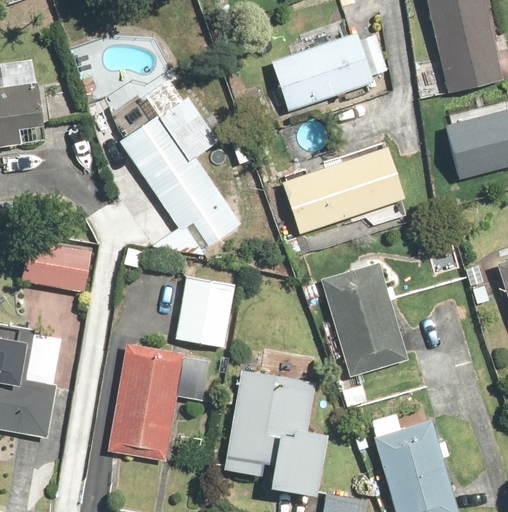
[(502,78),(486,0),(427,0),(446,89),(502,78)]
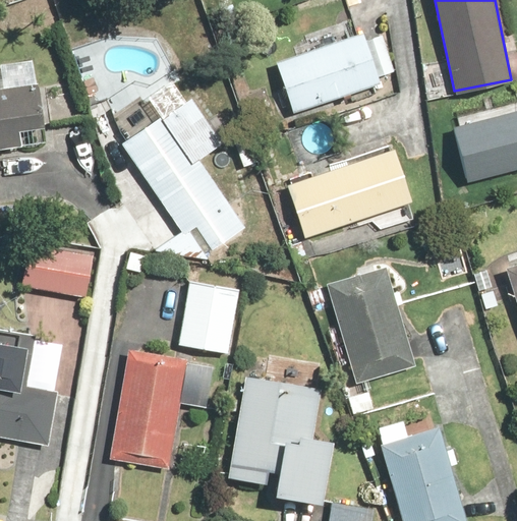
[(383,34),(368,38),(367,34),(278,62),(293,112),(383,84),(381,77),(395,73),(383,34)]
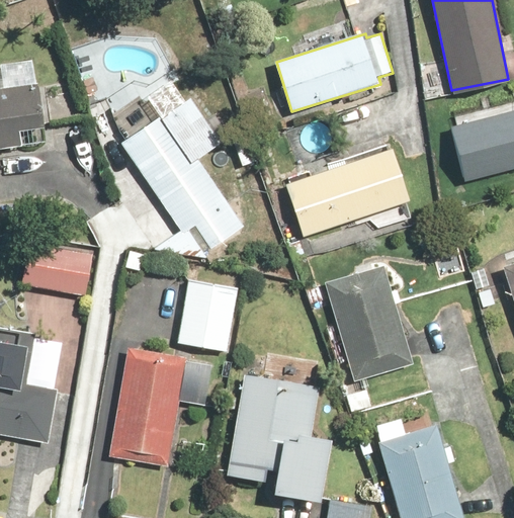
[(43,87),(36,88),(33,59),(0,62),(1,79),(0,79),(0,149),(39,146),(37,130),(48,128),(43,87)]
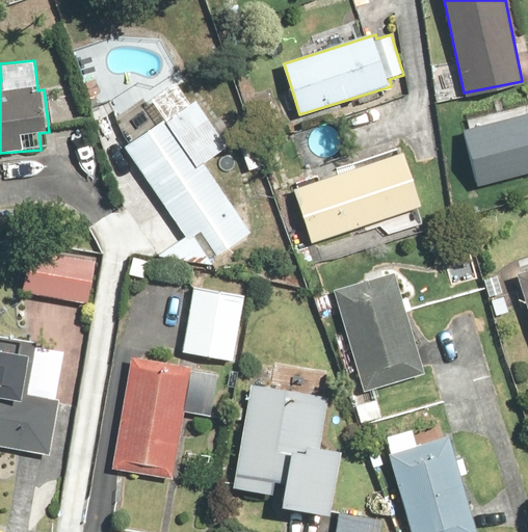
[(209,265),(216,259),(252,236),(204,163),(233,143),(201,96),(188,104),(174,81),(148,99),(162,121),(117,152),(131,171),(137,166),(184,236),(153,257),(209,265)]
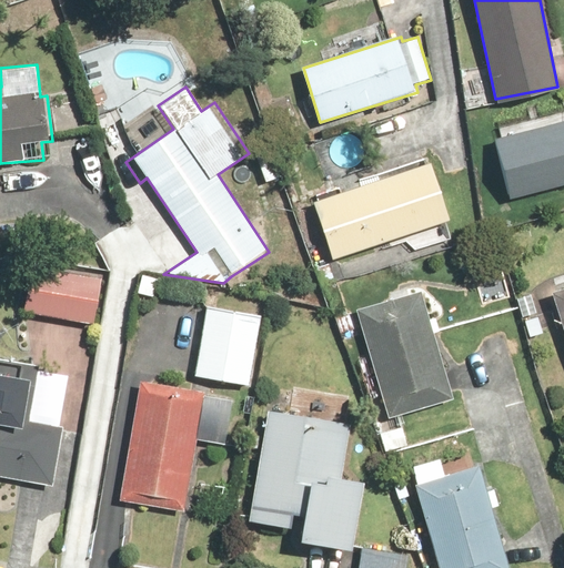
[(563,108),(501,123),(503,137),(497,138),(511,198),(563,184),(563,108)]
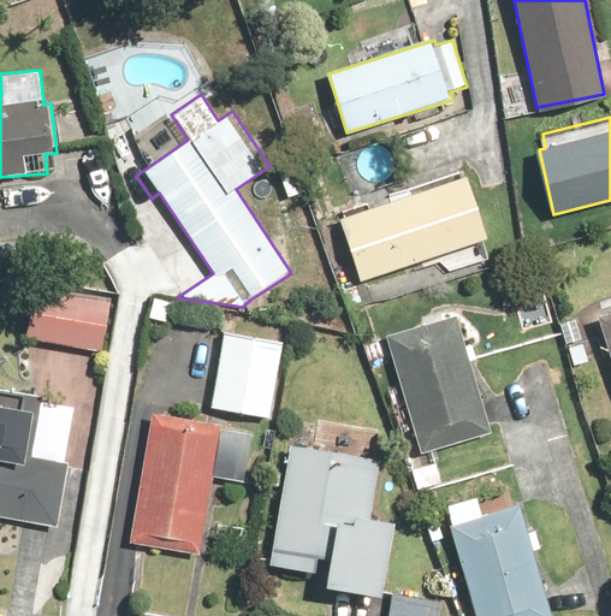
[(339,215),(360,280),(488,240),(468,175),(339,215)]
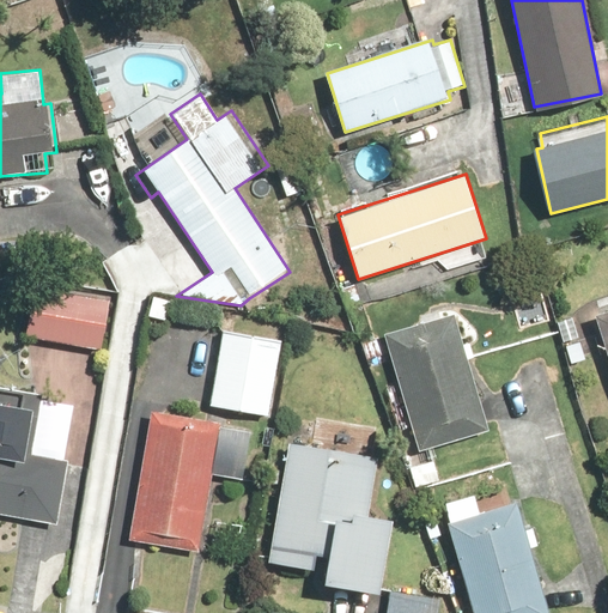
[(111,297),(29,287),(23,341),(107,350),(111,297)]
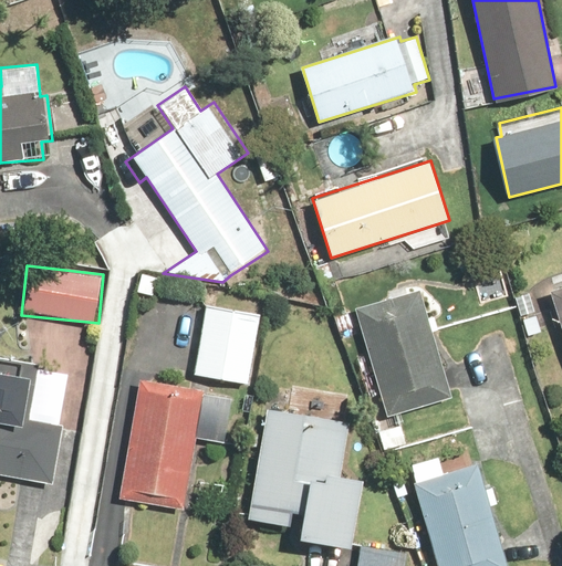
[(561,286),(551,291),(561,322),(561,286)]
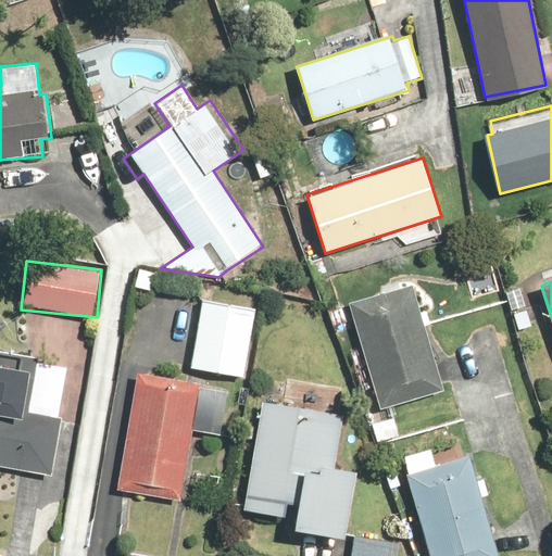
[(444,393),(410,283),(347,304),(381,413),(444,393)]
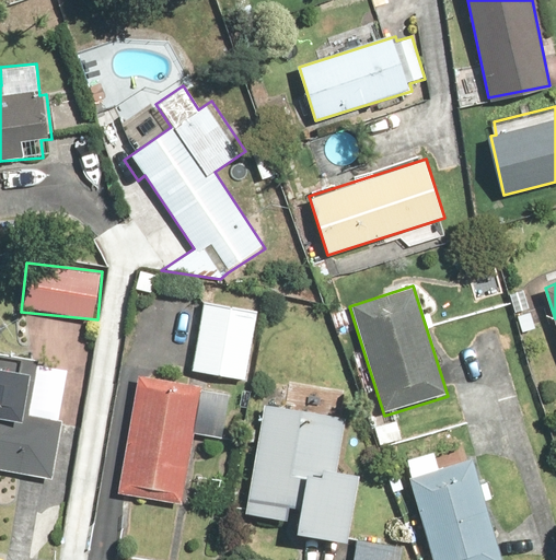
[(246,383),(257,311),(201,302),(190,375),(246,383)]
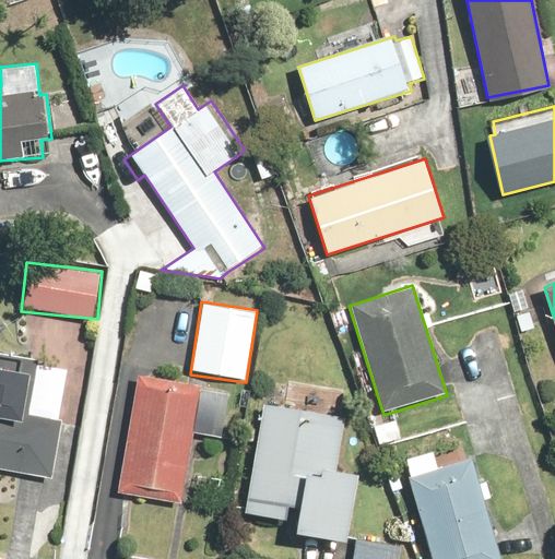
[(35,358),(34,358),(22,356),(0,353),(0,471),(56,480),(66,419),(50,416),(56,383),(56,382),(56,381),(55,380),(55,379),(55,378),(55,377),(55,376),(54,375),(54,373),(54,372),(52,372),(52,371),(51,370),(51,369),(50,368),(49,367),(48,366),(47,365),(46,364),(45,363),(44,363),(43,361),(42,361),(42,360),(40,360),(39,360),(38,359),(37,359),(36,359),(35,358)]
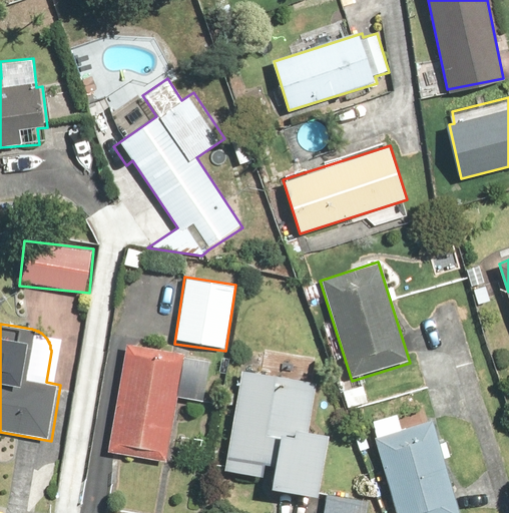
[(204,402),(211,359),(123,346),(106,455),(167,464),(177,398),(204,402)]
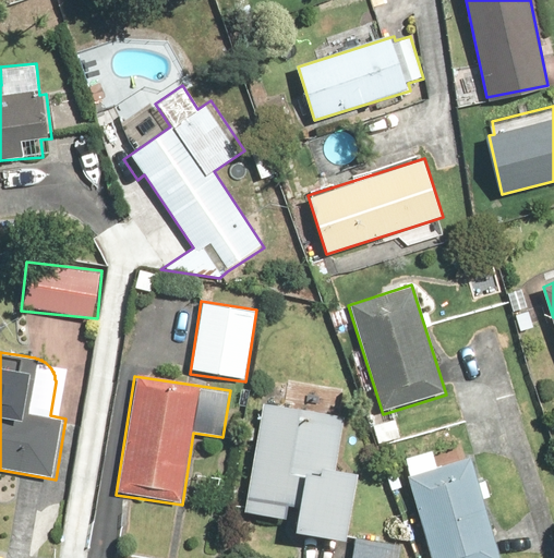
[(244,511),(301,521),(299,533),(349,541),(360,472),(337,468),(345,416),(336,415),(340,393),(285,385),(281,405),(262,403),(244,511)]
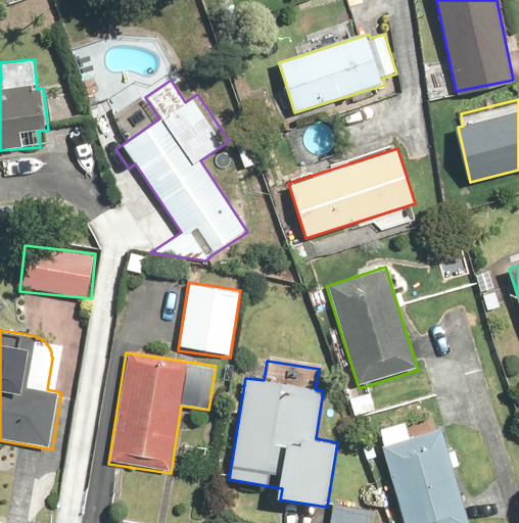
[(429,416),(379,429),(404,522),(468,522),(443,431),(434,433),(429,416)]
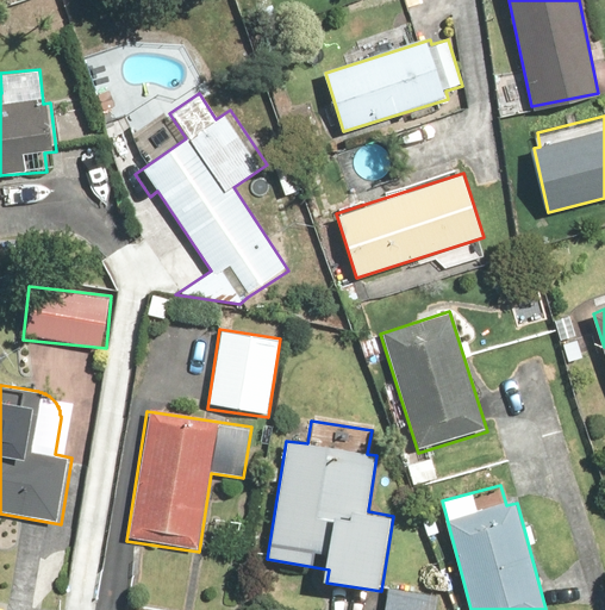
[(438,609),(442,596),(385,587),(384,592),(380,609),(438,609)]
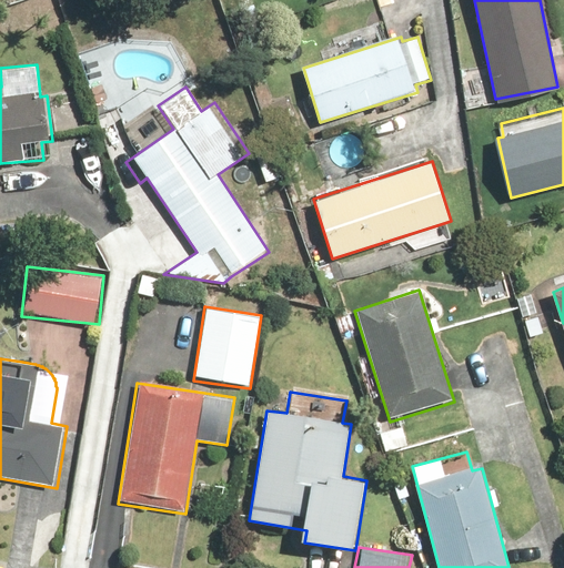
All buildings are outlined.
